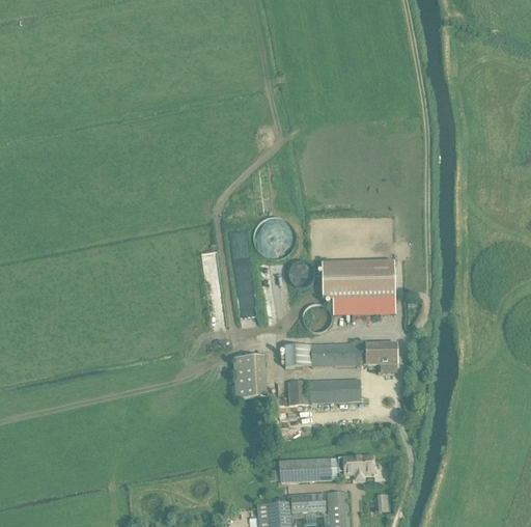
[(394,258),(322,261),(323,298),(332,298),(333,311),(395,309),(394,258)]
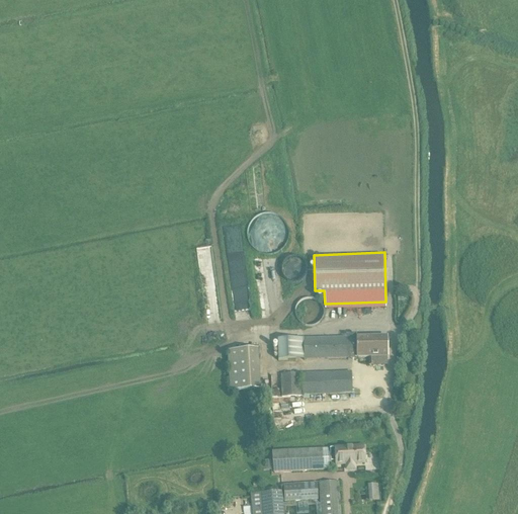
[(386,354),(386,334),(277,337),(278,357),(386,354)]
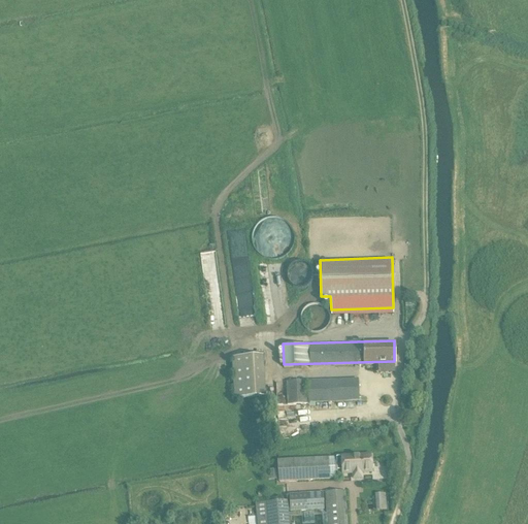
[(234,396),(265,394),(262,352),(231,354),(234,396)]
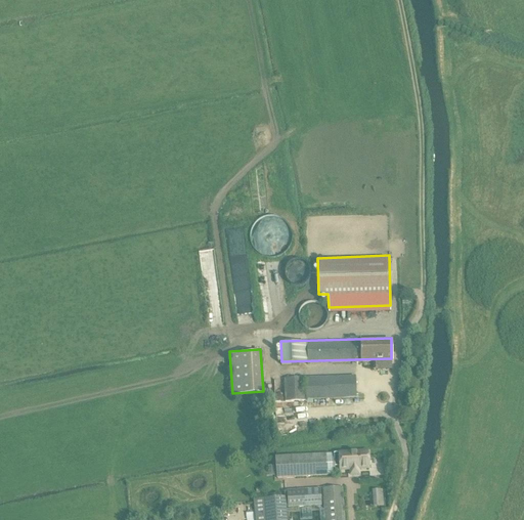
[(306,396),(355,394),(355,374),(305,375),(306,396)]
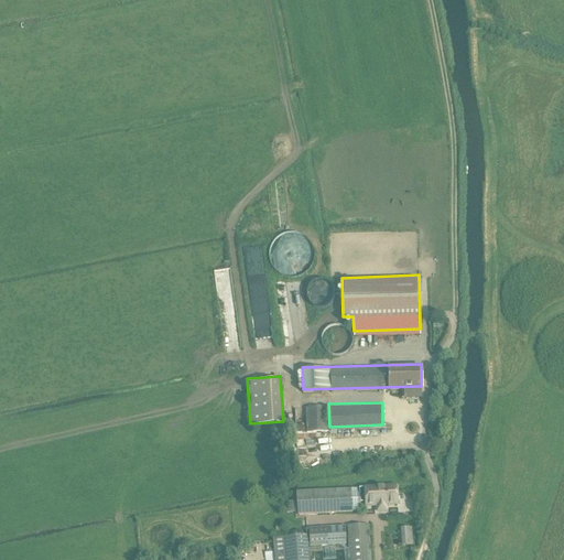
[(306,429),(327,428),(326,404),(305,405),(306,429)]
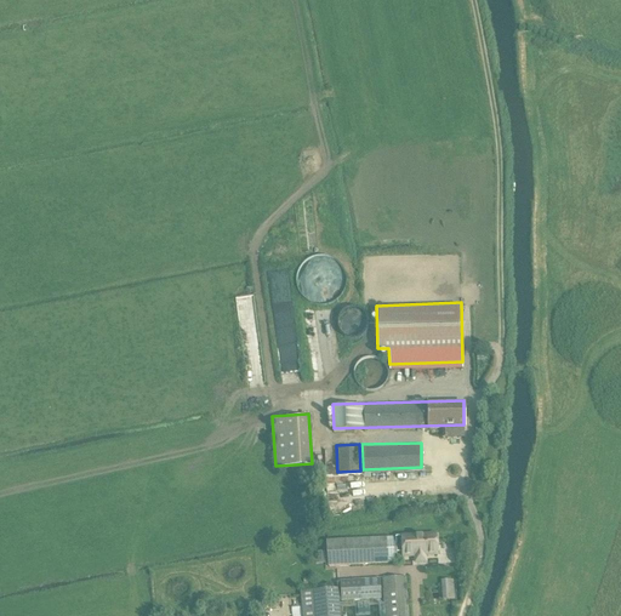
[(437,551),(436,531),(326,539),(329,563),(397,558),(397,549),(402,548),(403,553),(437,551)]
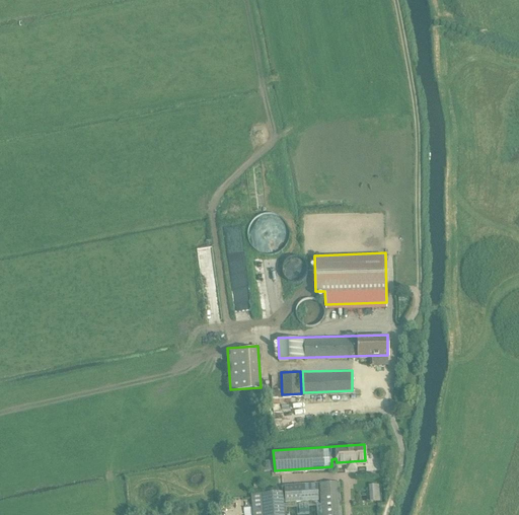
[(283,514),(282,490),(251,492),(252,514),(341,514),(339,480),(319,481),(321,514),(283,514)]
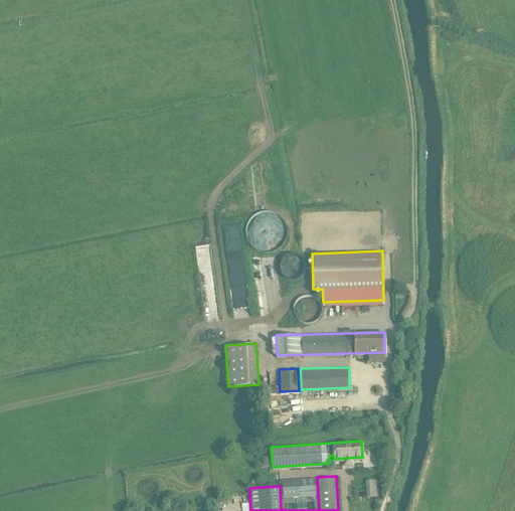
[(316,494),(315,478),(282,480),(283,496),(316,494)]
